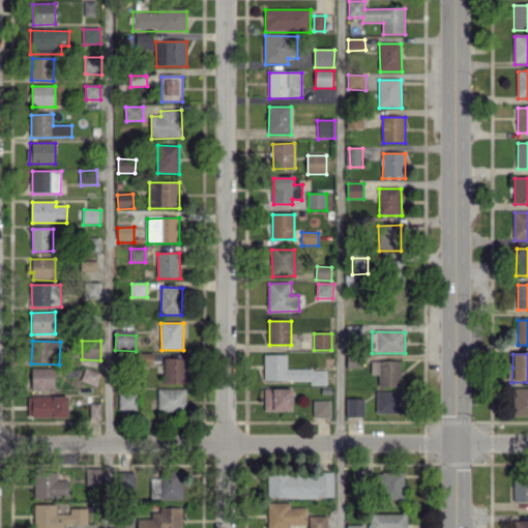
[(265,356),(265,381),(312,382),(312,386),(326,386),(327,371),(287,370),(287,356),(265,356)]
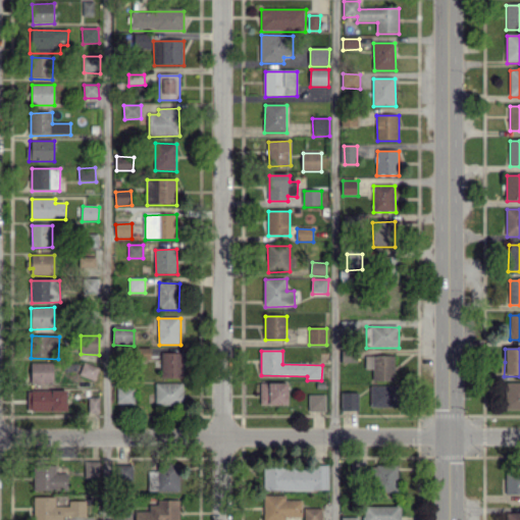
[(184,379),(184,354),(162,354),(162,379),(184,379)]
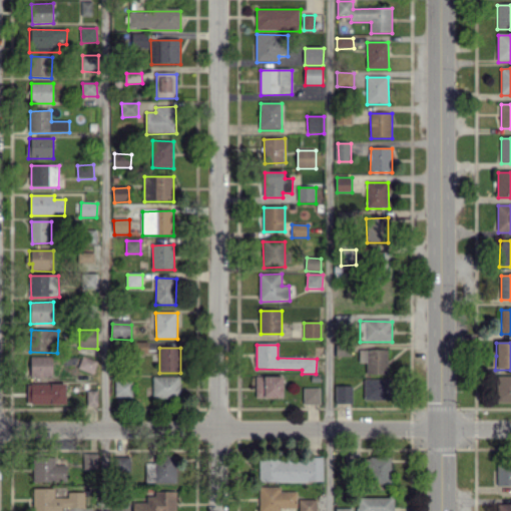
[(388,375),(389,351),(361,350),(360,364),(368,364),(367,375),(388,375)]
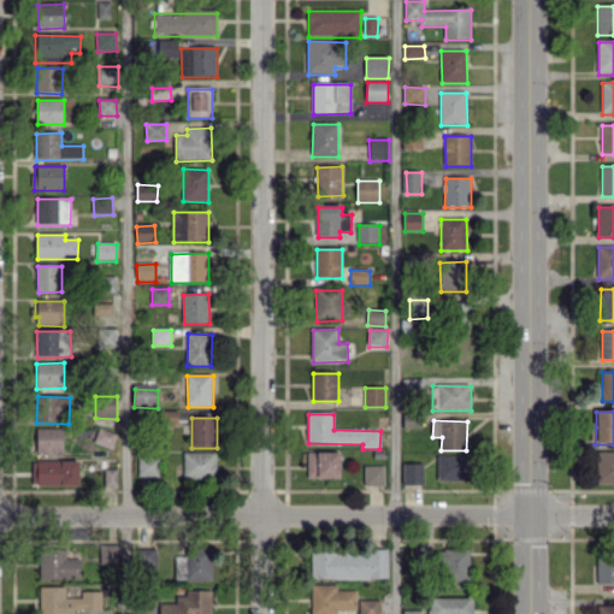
[(39,455),(65,455),(64,429),(37,430),(39,455)]
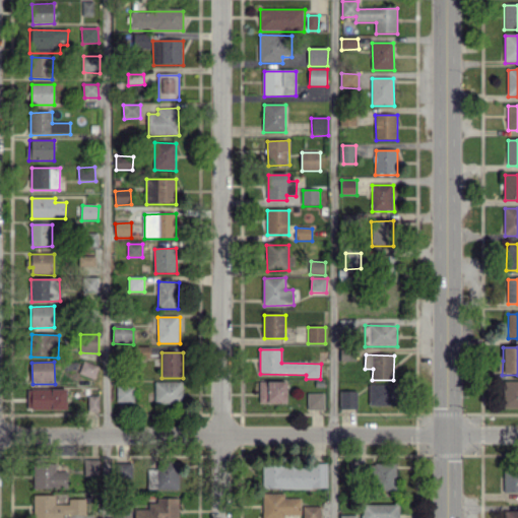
[(100,367),(84,363),(80,375),(95,380),(100,367)]
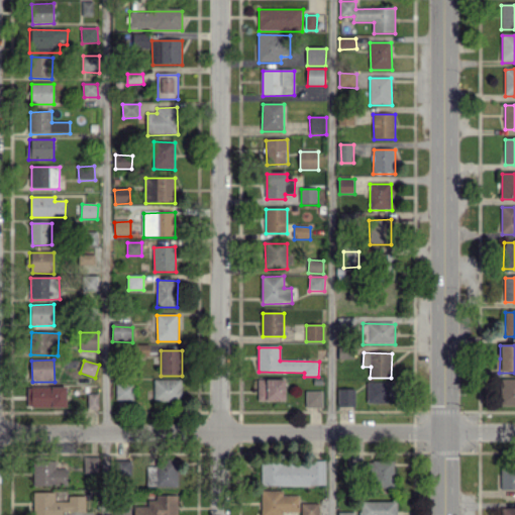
[(182,380),(155,381),(156,402),(182,401),(182,380)]
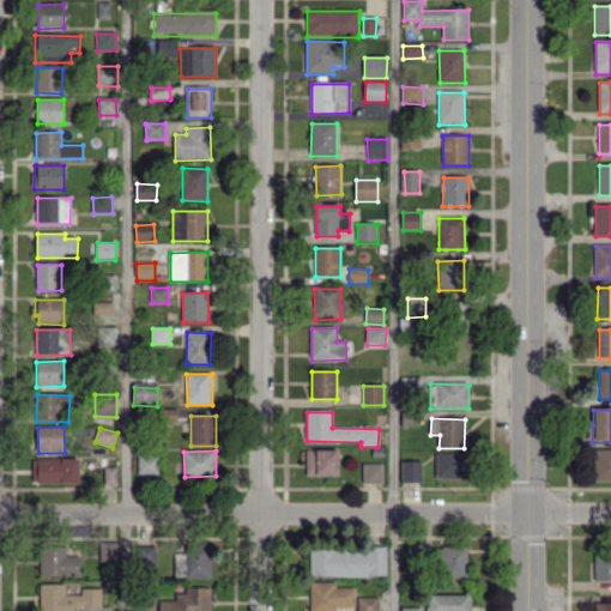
[(339,451),(307,451),(307,477),(339,478),(339,451)]
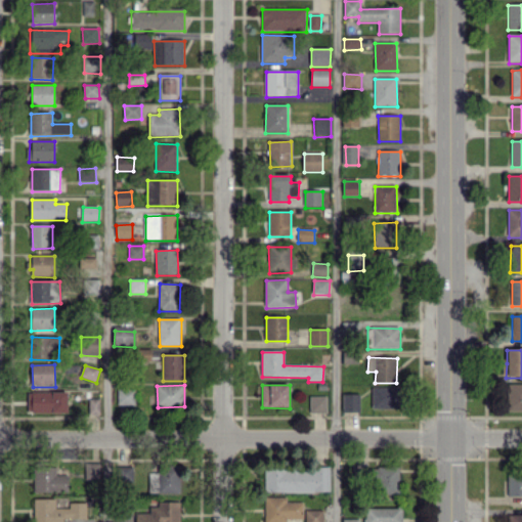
[(521,385),(508,385),(508,411),(521,411),(521,385)]
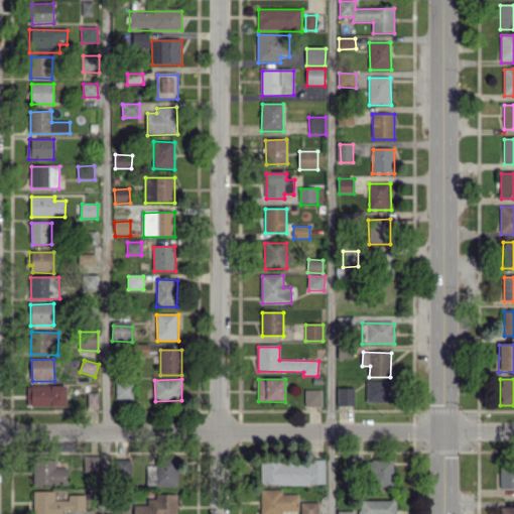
[(367,403),(393,404),(394,383),(367,382),(367,403)]
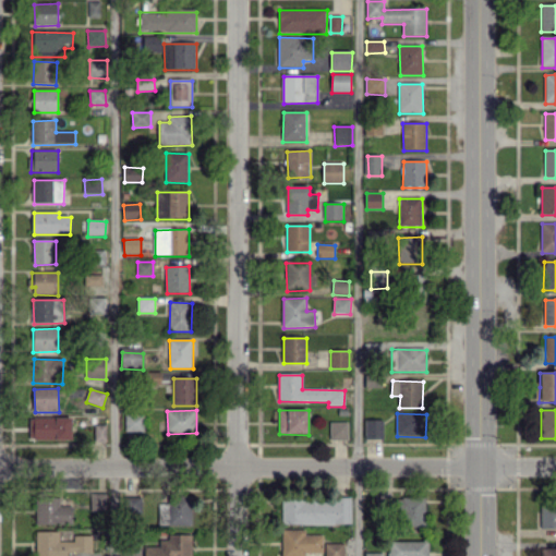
[(127,415),(127,433),(144,433),(143,415),(127,415)]
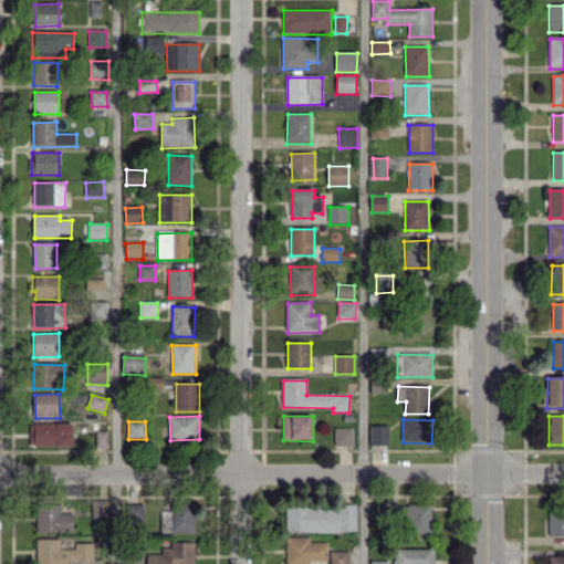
[(74,447),(73,425),(31,425),(31,448),(74,447)]
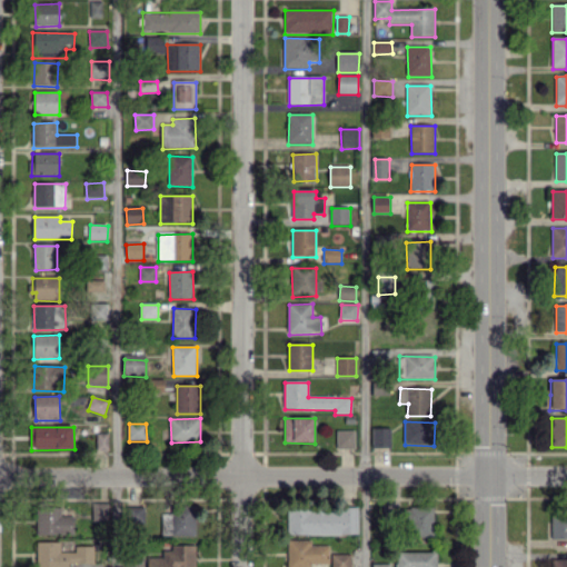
[(374,449),(393,448),(391,429),(372,429),(374,449)]
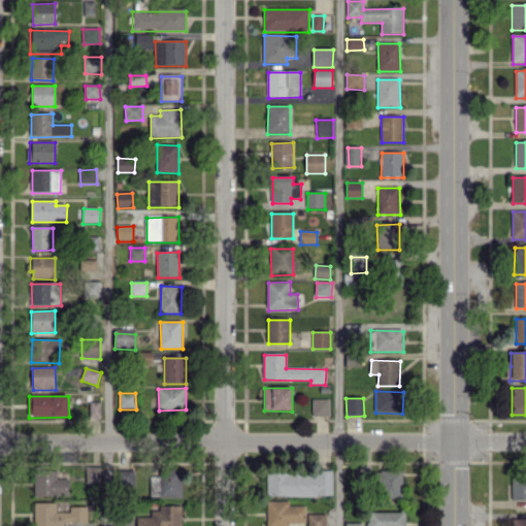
[(330,400),(313,400),(313,418),(330,417),(330,400)]
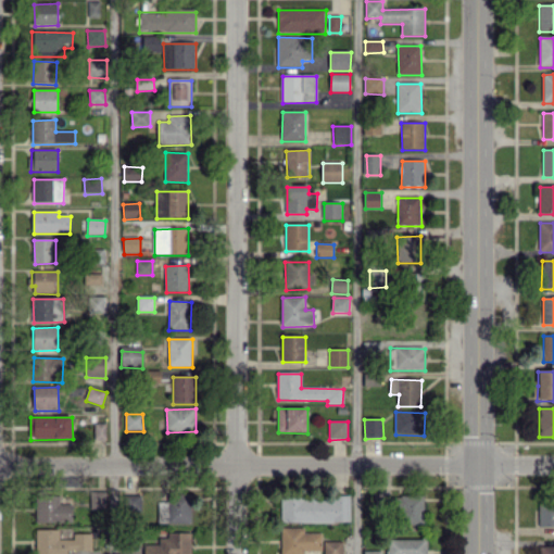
[(106,425),(97,425),(96,440),(106,440),(106,425)]
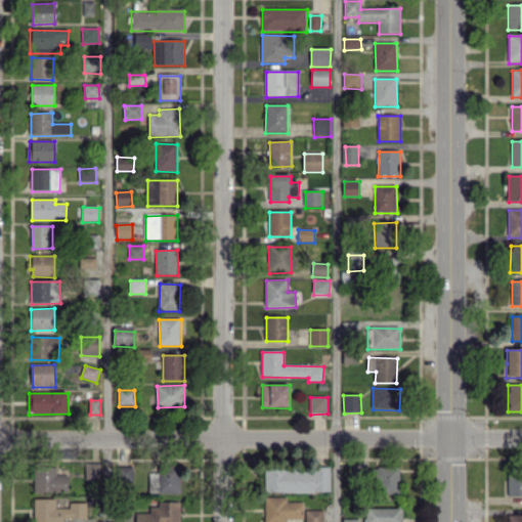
[(100,481),(100,464),(86,465),(86,481),(100,481)]
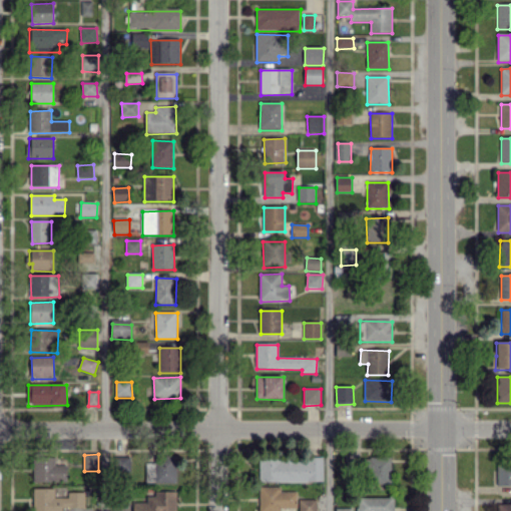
[(176,484),(177,457),(155,456),(155,464),(146,464),(146,483),(176,484)]
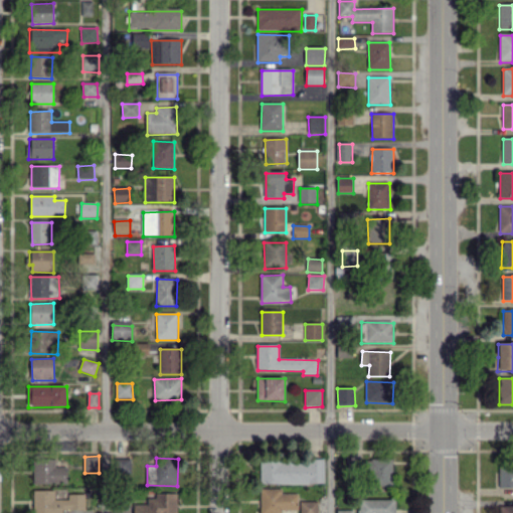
[(67,469),(55,468),(55,461),(34,460),(34,484),(67,485),(67,469)]
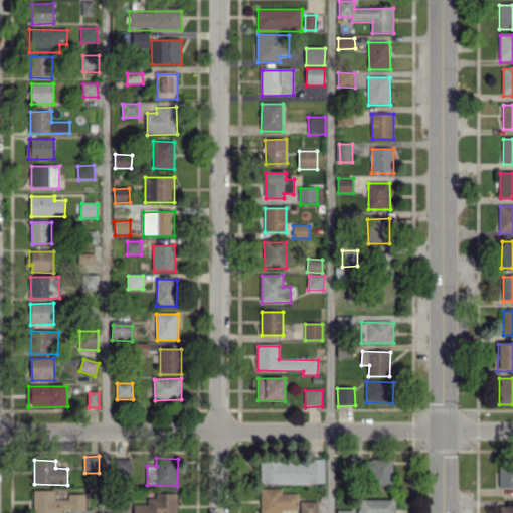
[(132,460),(115,460),(114,476),(132,476),(132,460)]
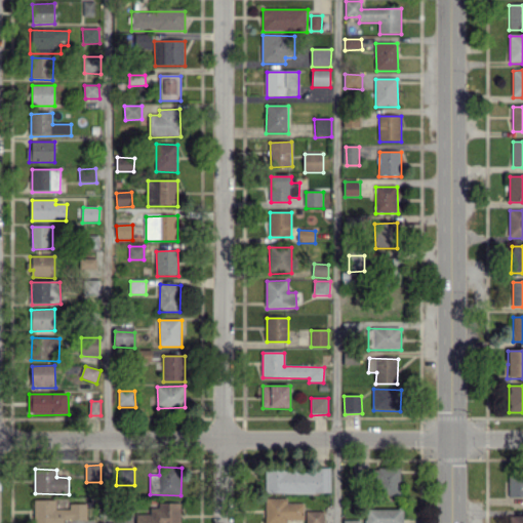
[(400,495),(401,470),(375,469),(374,495),(400,495)]
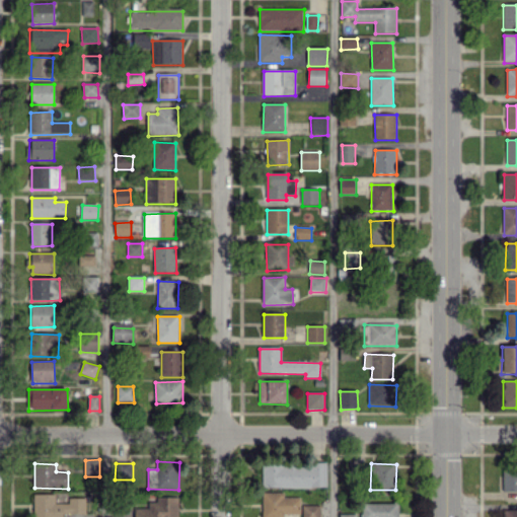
[(327,465),(264,464),(263,488),(327,490),(327,465)]
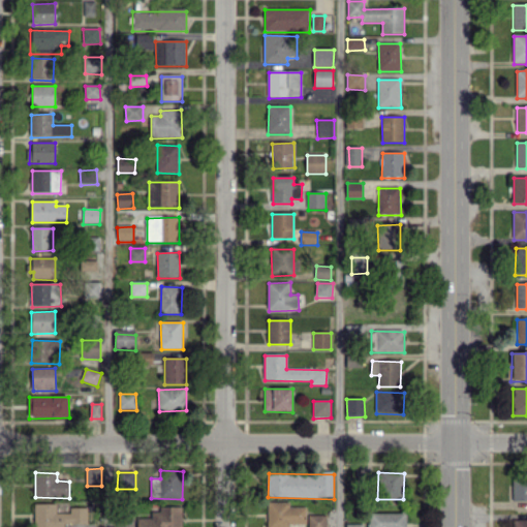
[(526,482),(513,482),(514,501),(526,501),(526,482)]
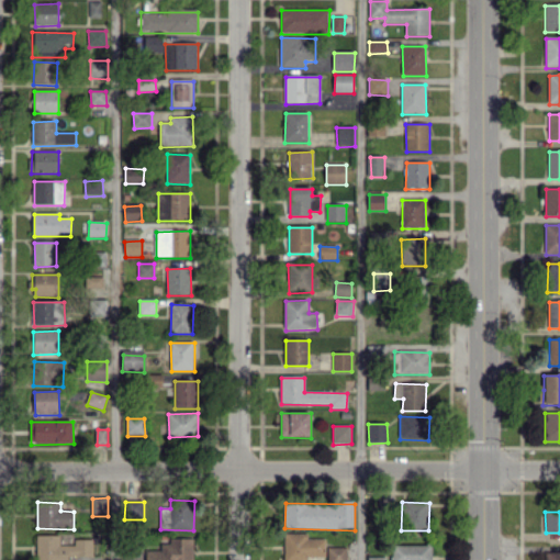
[(326,540),(309,539),(309,534),(286,534),(284,559),(309,559),(309,558),(326,558),(326,540)]
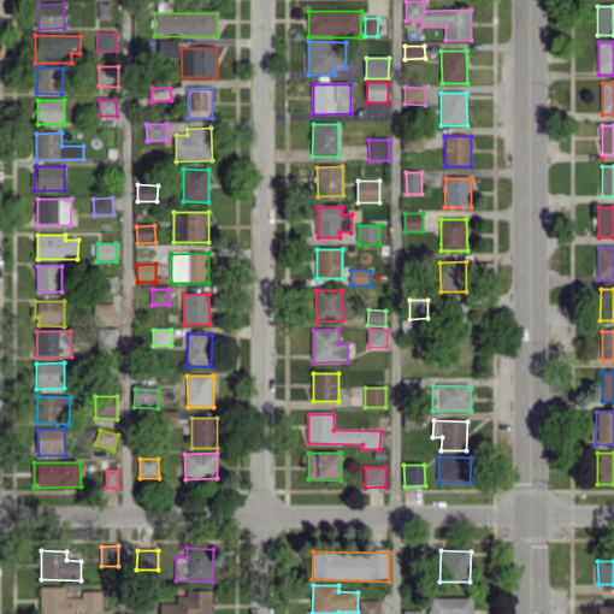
[(102,612),(102,592),(82,592),(82,600),(66,600),(66,589),(41,588),(40,613),(75,613),(76,610),(102,612)]
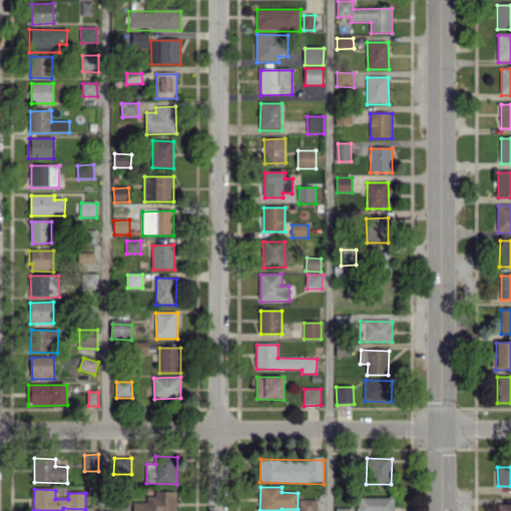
[(176,510),(176,493),(147,494),(147,503),(131,503),(131,510),(176,510)]
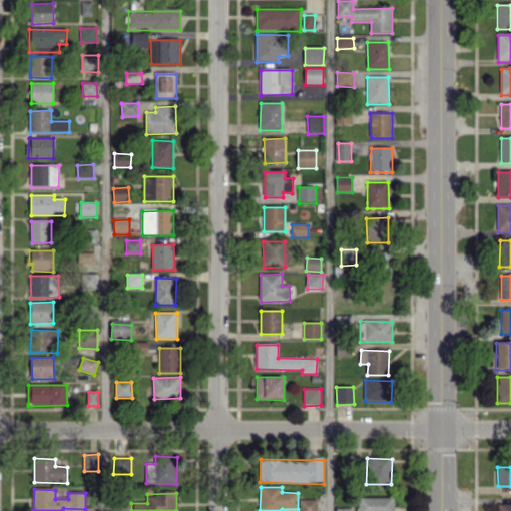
[(359,498),(358,510),(394,510),(395,499),(359,498)]
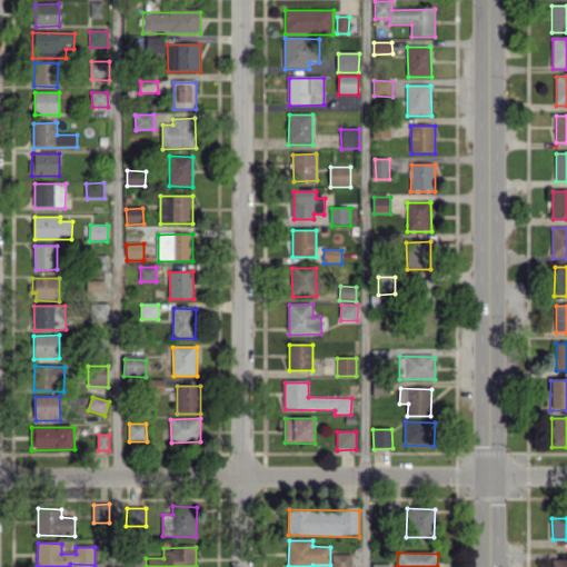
[(351,566),(352,555),(332,555),(332,566),(351,566)]
